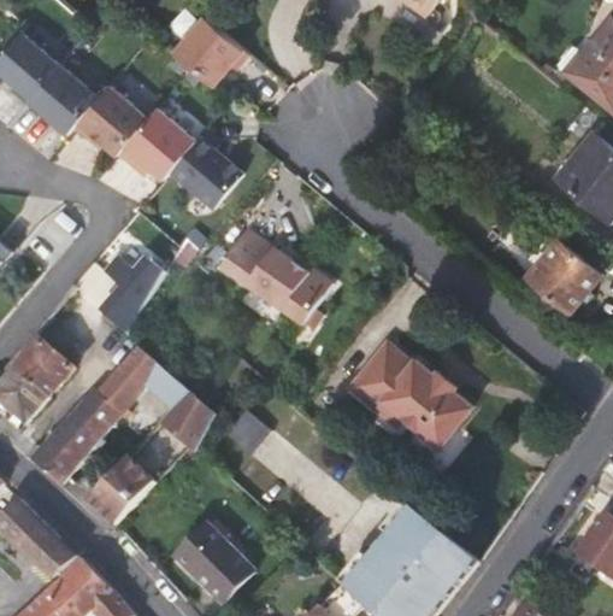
[(413,0),(431,11),(437,0),(413,0)]
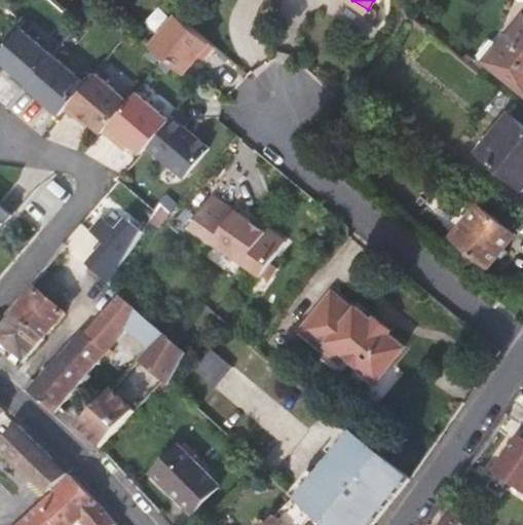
[(150,42),(184,71),(199,53),(207,60),(218,46),(177,11),(150,42)]
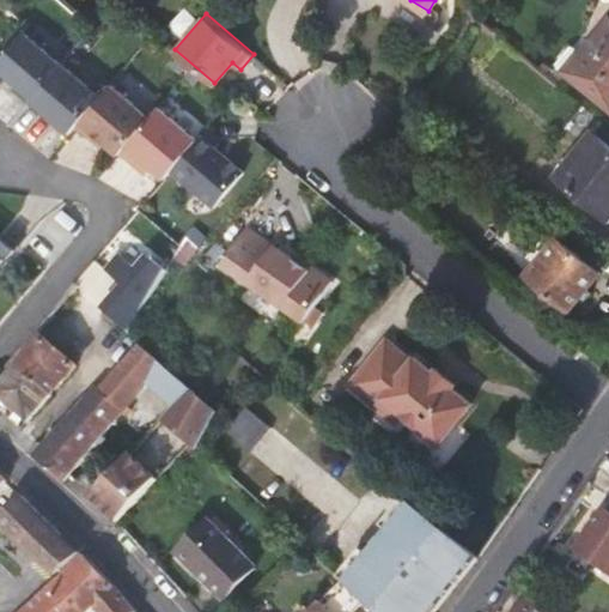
[(608,23),(602,17),(571,54),(564,48),(548,66),(565,78),(602,111),(608,102),(608,23)]
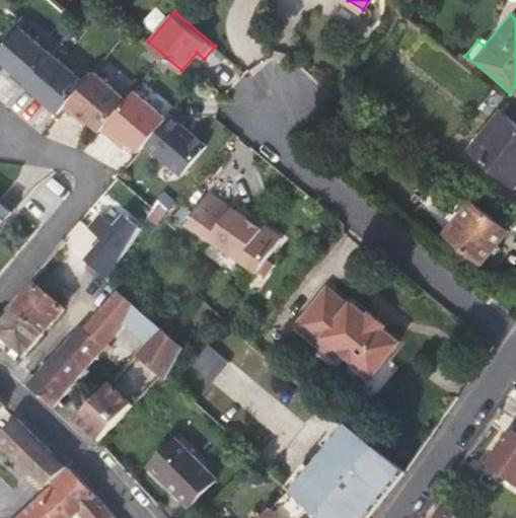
[(21,83),(24,81),(50,51),(18,23),(0,45),(0,57),(10,65),(6,70),(21,83)]
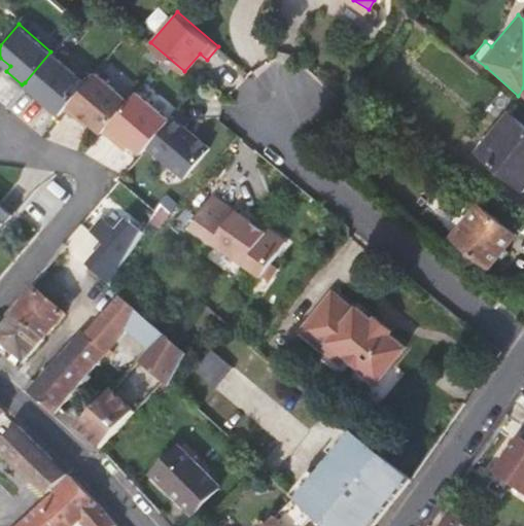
[(84,80),(50,51),(25,82),(58,111),(64,105),(84,80)]
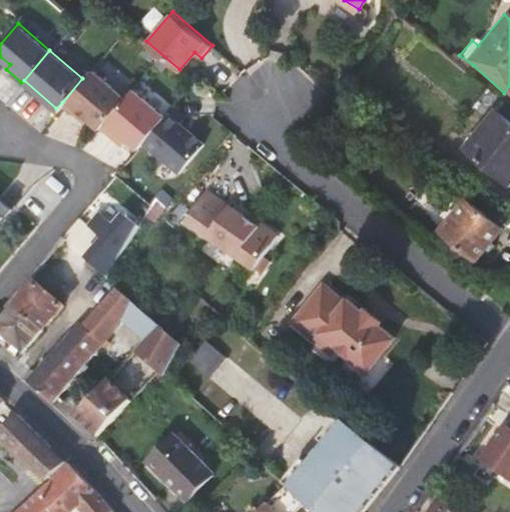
[(91,68),(82,78),(62,102),(74,112),(77,108),(85,115),(97,125),(98,124),(123,95),(91,68)]
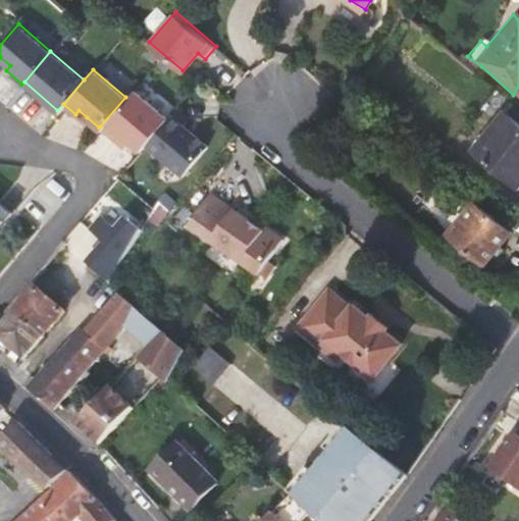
[(133,88),(125,97),(100,126),(112,137),(115,134),(124,141),(136,151),(142,145),(166,116),(133,88)]
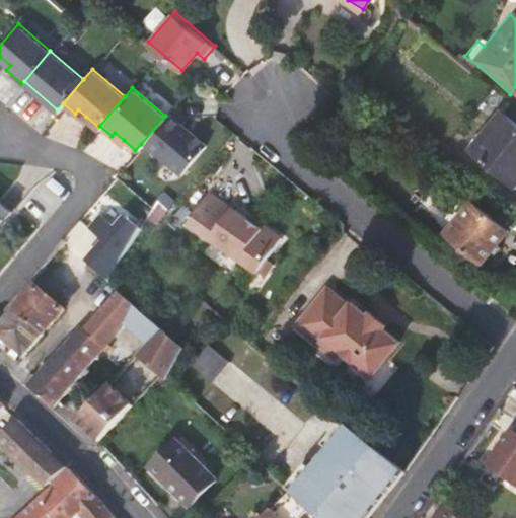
[(78,109),(75,114),(83,121),(86,117),(78,109)]
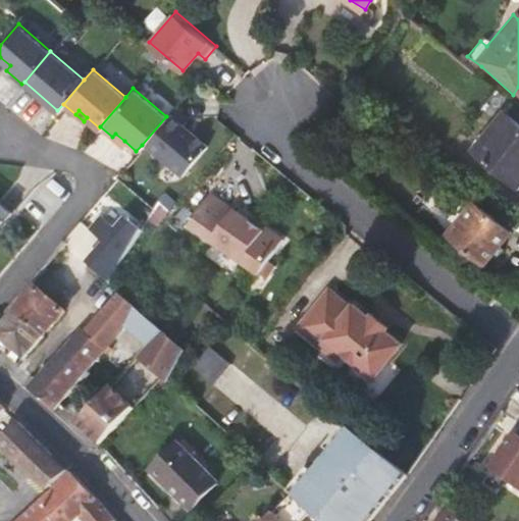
[(166,116),(142,145),(178,176),(203,148),(179,127),(183,123),(169,112),(166,116)]
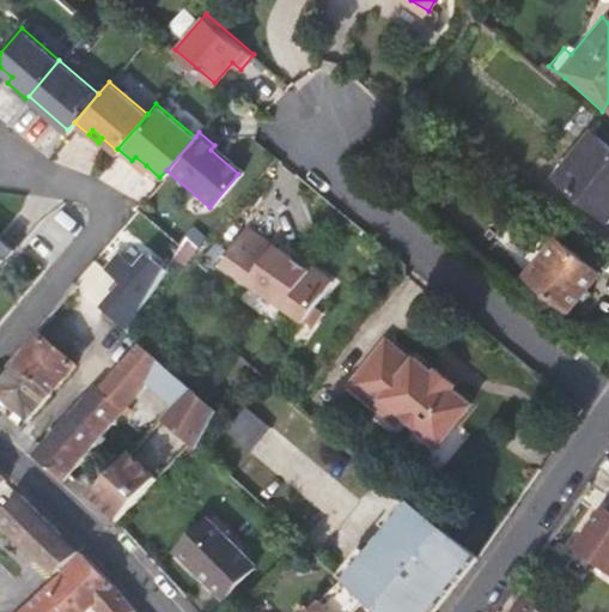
[(548,174),(597,217),(608,203),(608,151),(584,132),(548,174)]
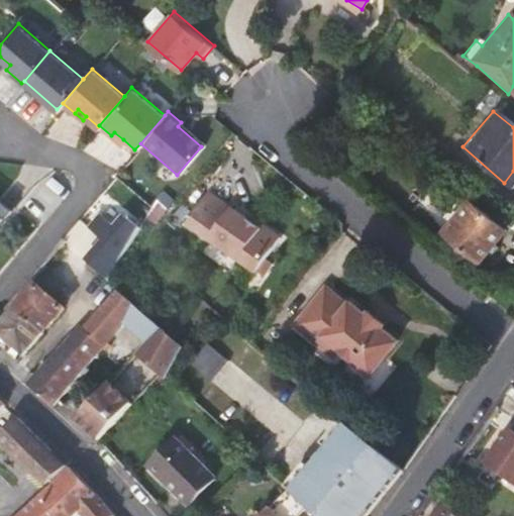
[(114,132),(111,135),(120,143),(123,139),(114,132)]
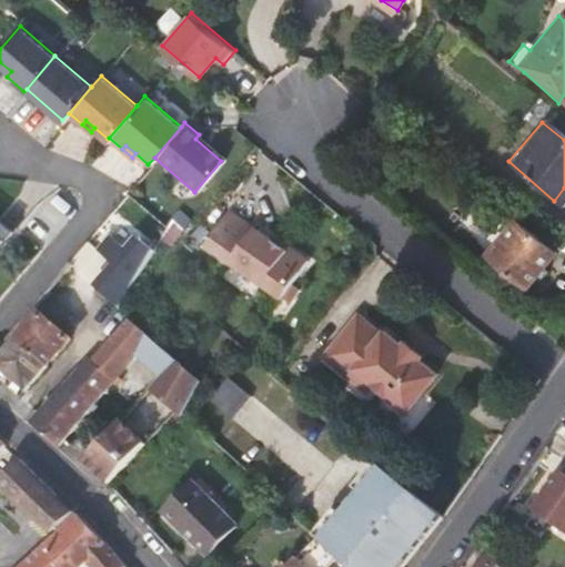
[(278,297),(305,260),(286,245),(283,250),(226,209),(202,244),(278,297)]
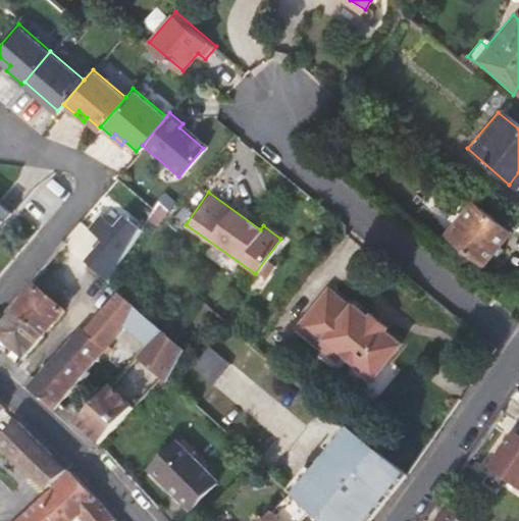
[(0,217),(8,208),(0,201),(0,217)]
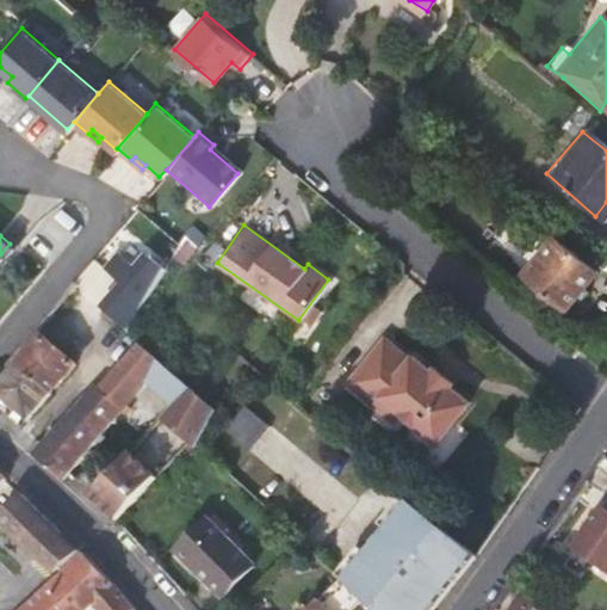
[(595,275),(556,240),(526,277),(567,310),(595,275)]
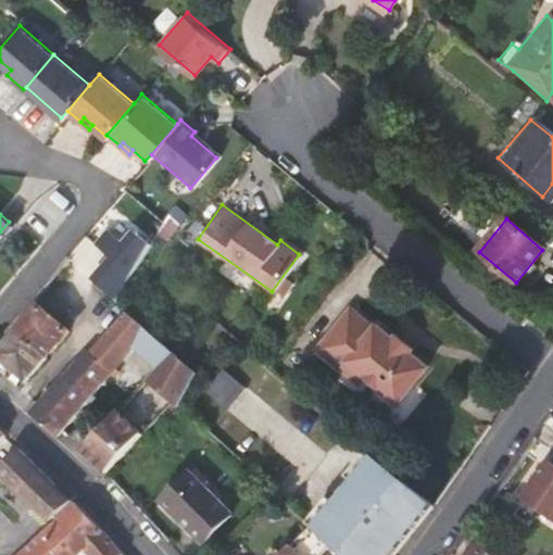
[(86,276),(109,297),(143,242),(128,228),(120,238),(109,228),(92,246),(103,255),(86,276)]
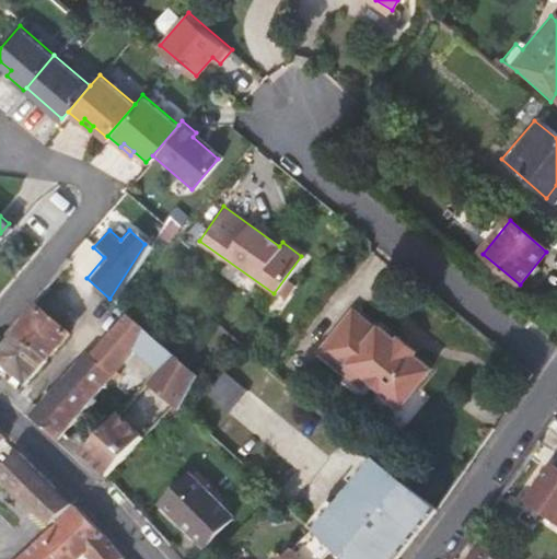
[(34,306),(0,347),(0,363),(23,383),(66,334),(34,306)]
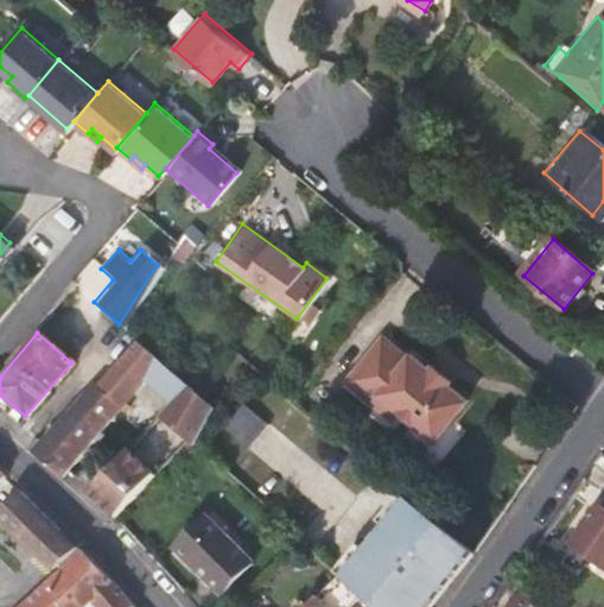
[(430,438),(464,398),(445,383),(446,380),(427,365),(426,367),(407,351),(405,354),(379,334),(341,379),(388,417),(395,409),(430,438)]
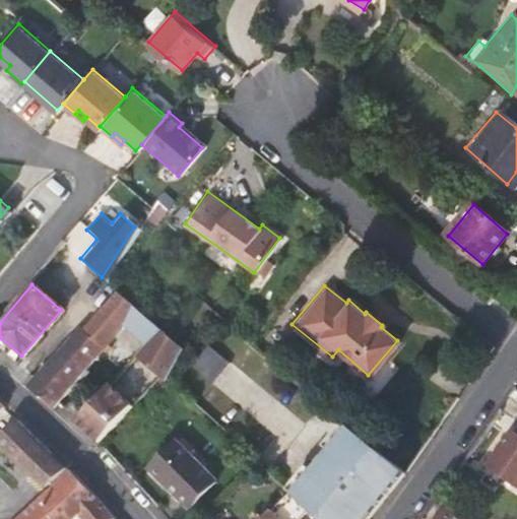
[(51,407),(57,401),(80,375),(83,378),(88,370),(86,368),(103,349),(105,351),(110,346),(107,344),(124,325),(146,344),(142,348),(150,355),(144,364),(156,374),(164,382),(166,379),(181,350),(168,337),(117,290),(98,312),(81,329),(77,328),(30,380),(24,386),(51,407)]
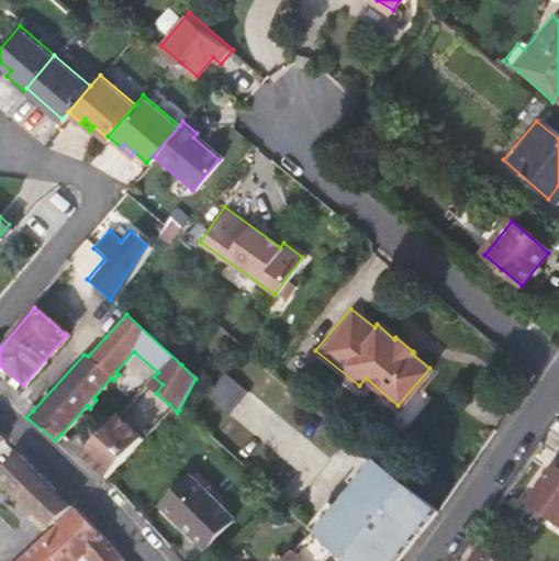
[(208,394),(228,411),(246,389),(225,371),(208,394)]
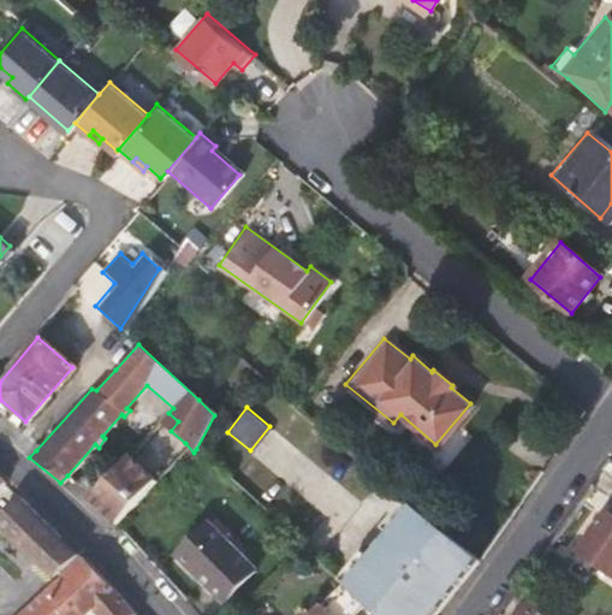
[(178,421),(168,413),(161,423),(171,431),(178,421)]
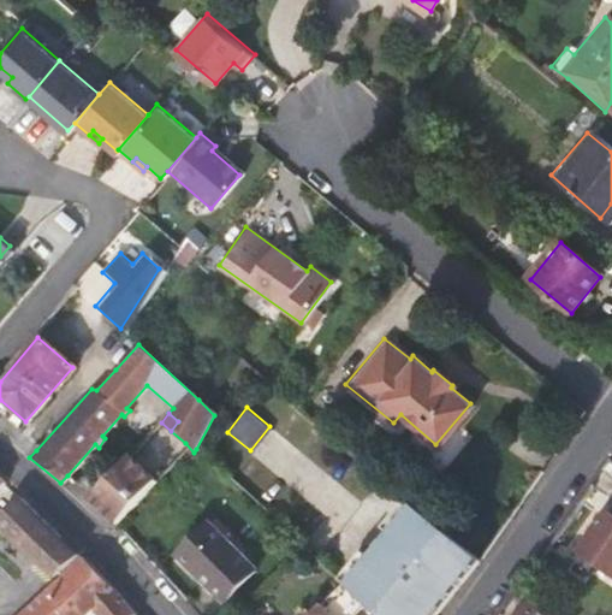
[(154,479),(126,455),(89,497),(107,515),(114,525),(154,479)]
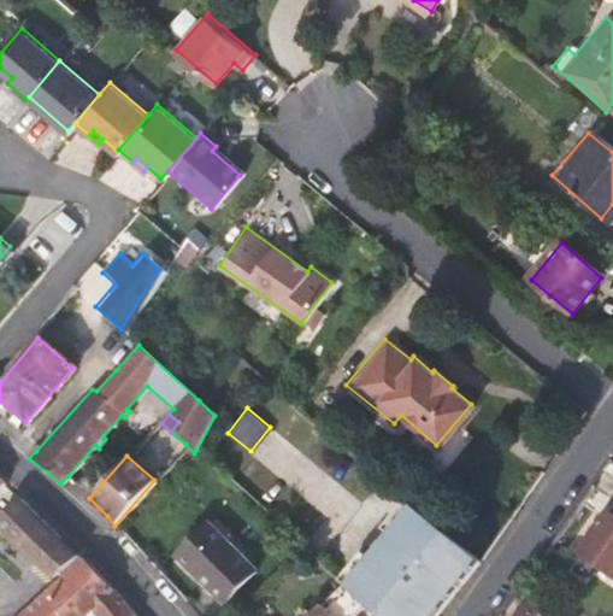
[(0,532),(49,580),(76,556),(54,535),(18,499),(0,517),(0,532)]
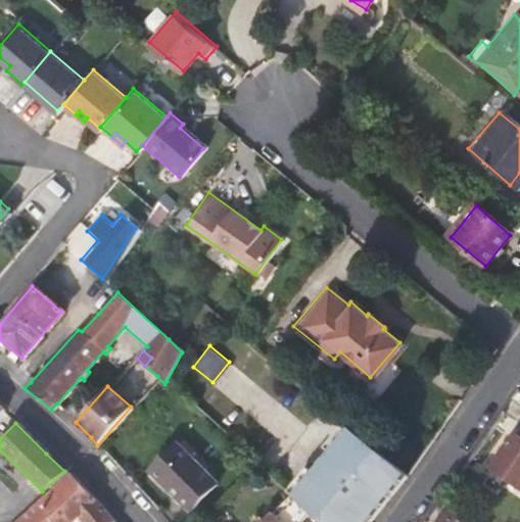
[(349,429),(294,496),(319,521),(367,521),(406,476),(349,429)]
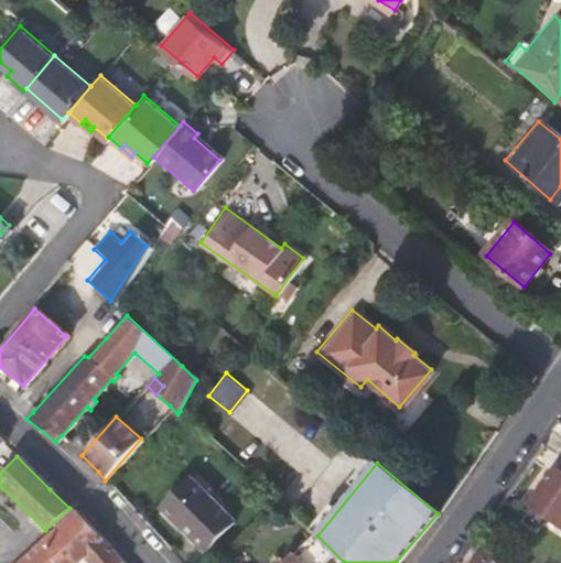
[(560,476),(549,468),(516,517),(551,542),(560,528),(560,476)]
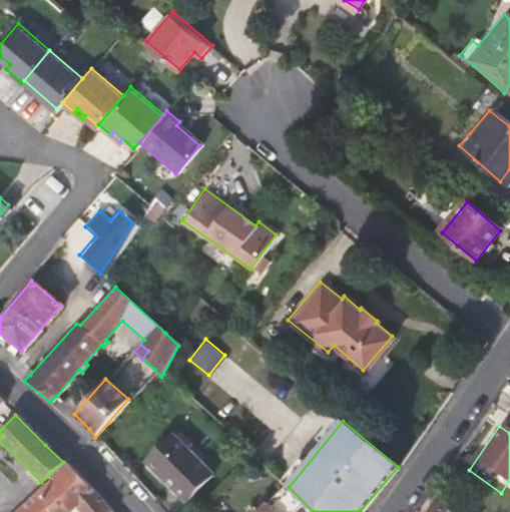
[(205,483),(170,443),(143,466),(178,506),(205,483)]
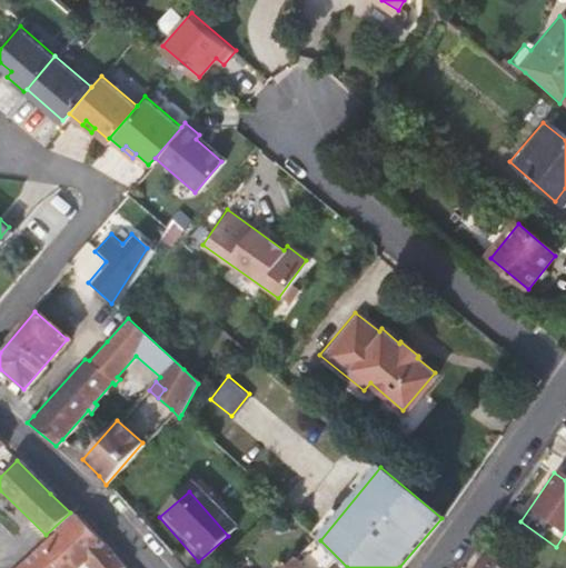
[(87,567),(125,567),(106,545),(80,517),(70,512),(46,535),(51,540),(21,567),(80,567),(85,565),(87,567)]
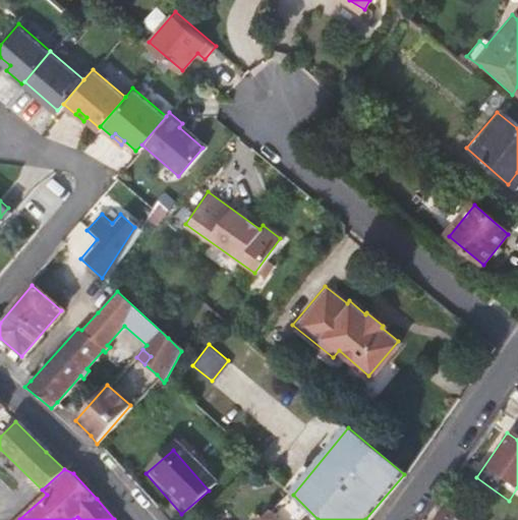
[(318,519),(293,495),(287,489),(256,519),(318,519)]
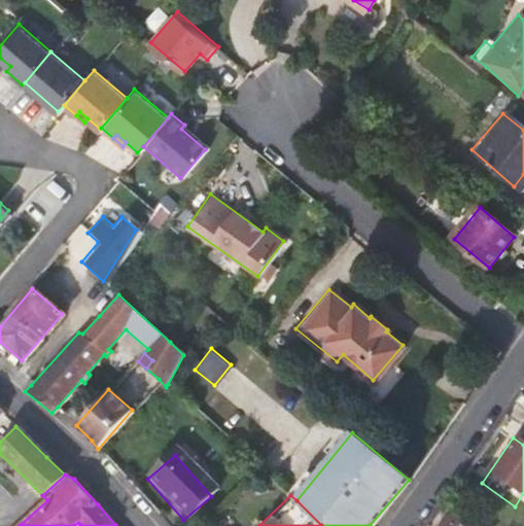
[(461,525),(451,517),(442,525),(461,525)]
